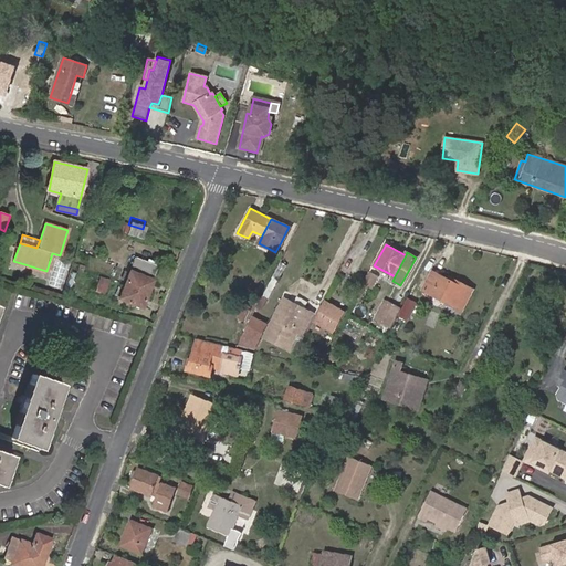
[(149,278),(153,280),(158,266),(136,258),(121,299),(143,306),(147,293),(144,291),(149,278)]
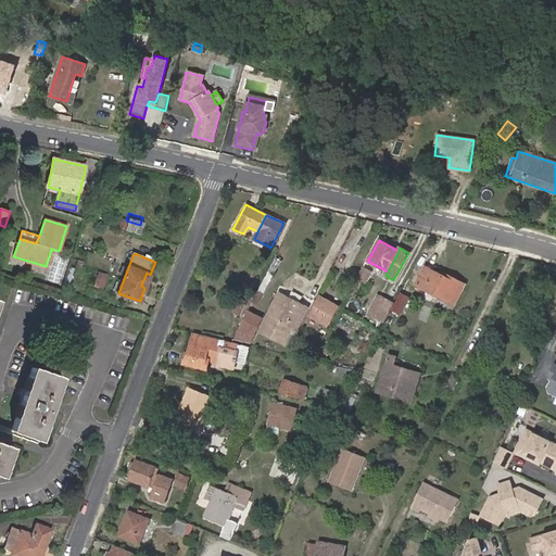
[(366,282),(371,273),(363,268),(357,278),(366,282)]
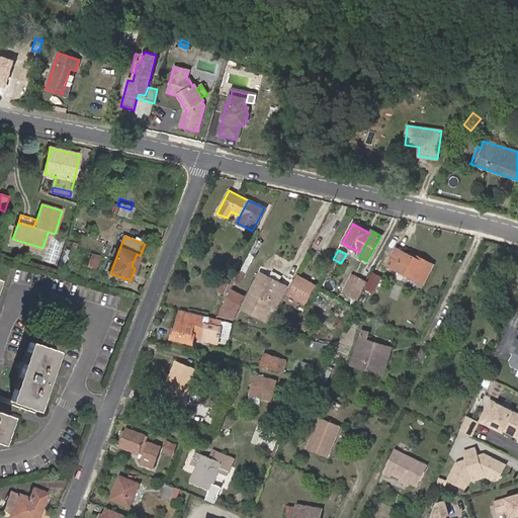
[(96,269),(100,256),(92,253),(87,266),(96,269)]
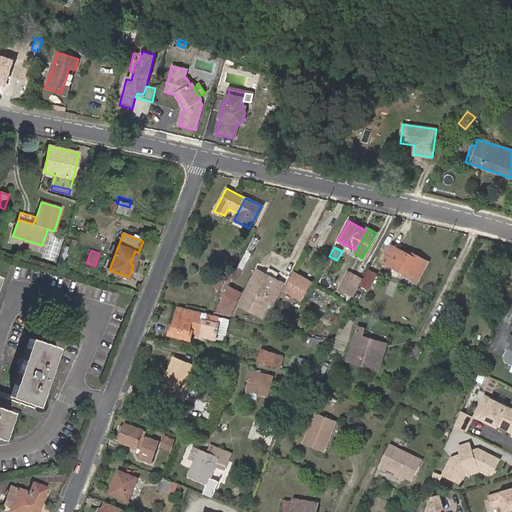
[(410,260),(404,257),(390,250),(382,265),(417,284),(426,264),(412,257),(410,260)]
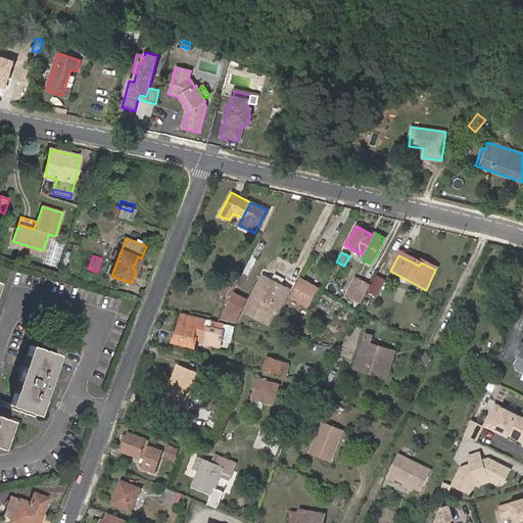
[(136,271),(141,258),(138,256),(133,269),(136,271)]
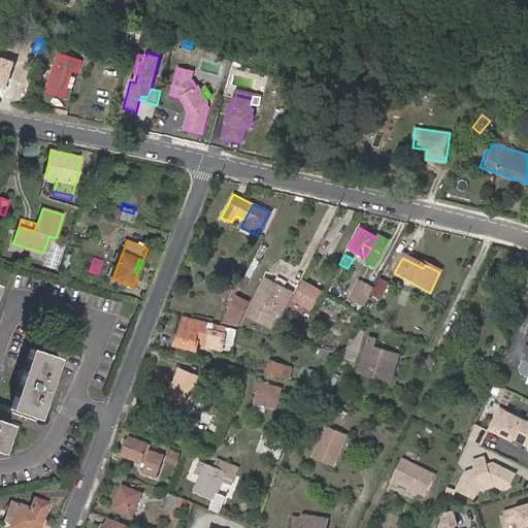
[(360,293),(368,276),(362,273),(354,290),(360,293)]
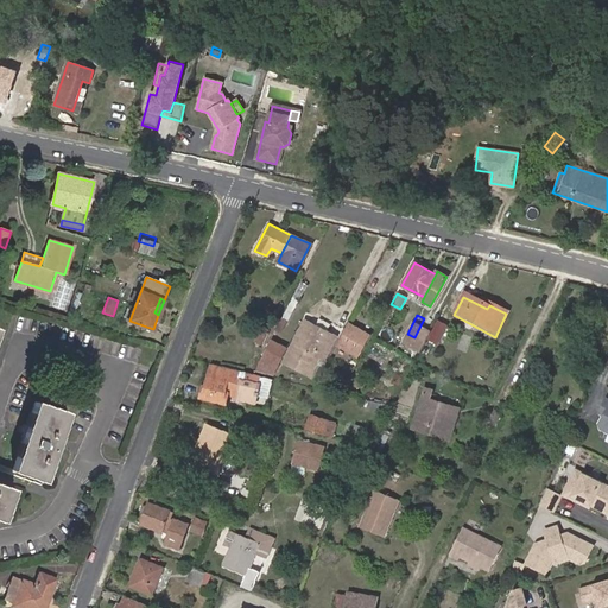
[(415,337),(424,343),(425,343),(435,324),(424,318),(415,337)]
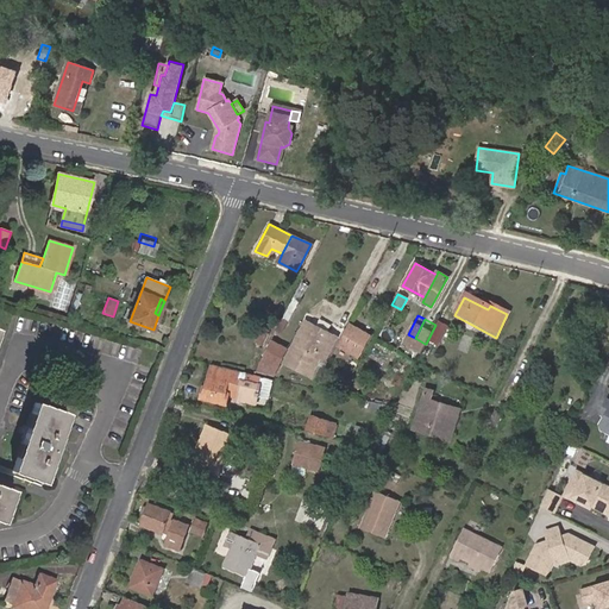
[(292,365),(313,324),(307,320),(286,362),(292,365)]
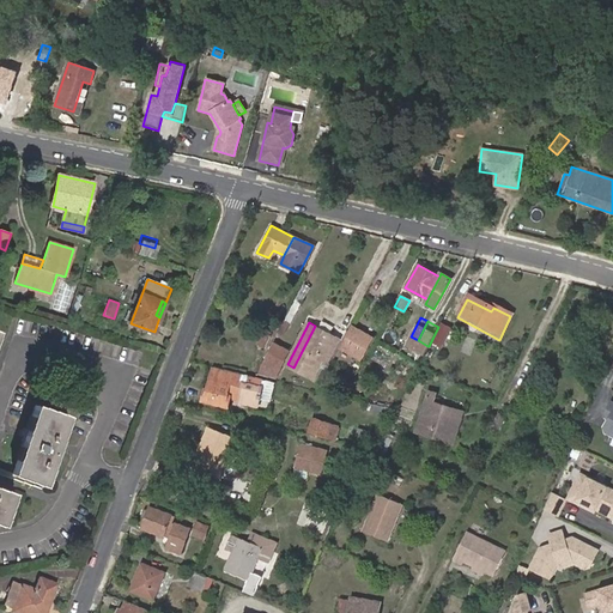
[(341,339),(315,326),(293,368),(314,378),(325,359),(329,362),(341,339)]
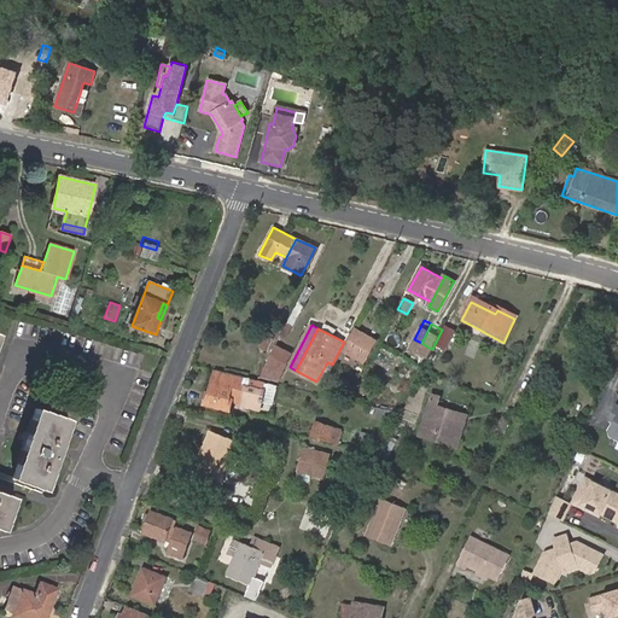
[(371,348),(375,339),(356,330),(347,347),(361,354),(366,345),(371,348)]
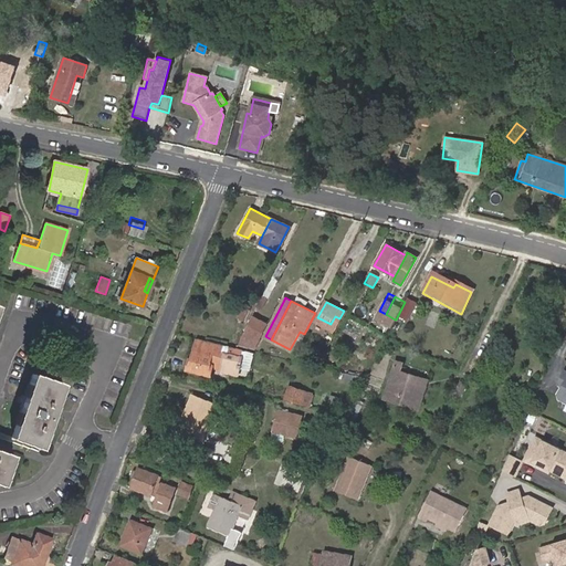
[(407,303),(397,321),(405,324),(413,306),(407,303)]
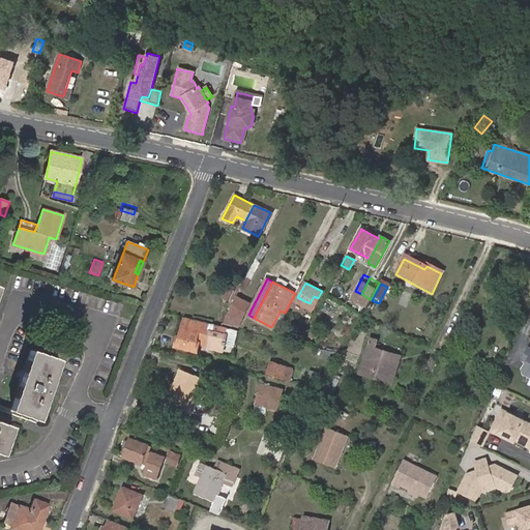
[(228,287),(223,297),(230,300),(235,290),(228,287)]
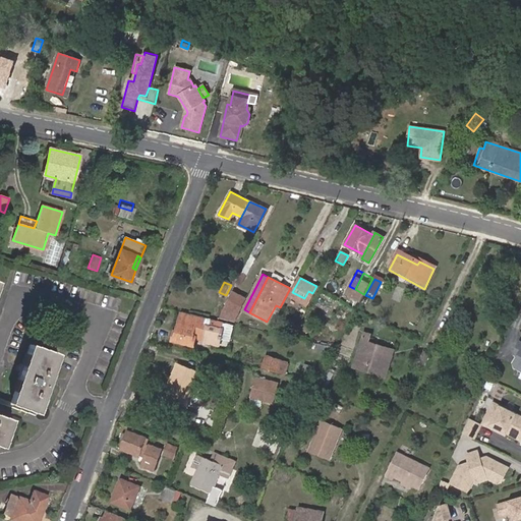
[(304,298),(292,292),(289,297),(305,306),(312,293),(308,291),(304,298)]
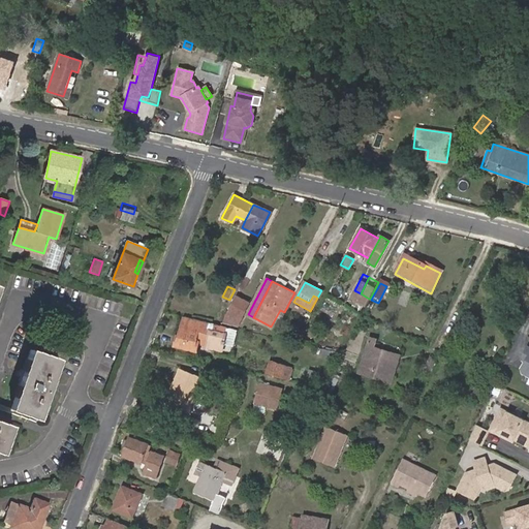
[(232,301),(221,322),(239,327),(248,306),(234,299),(232,301)]
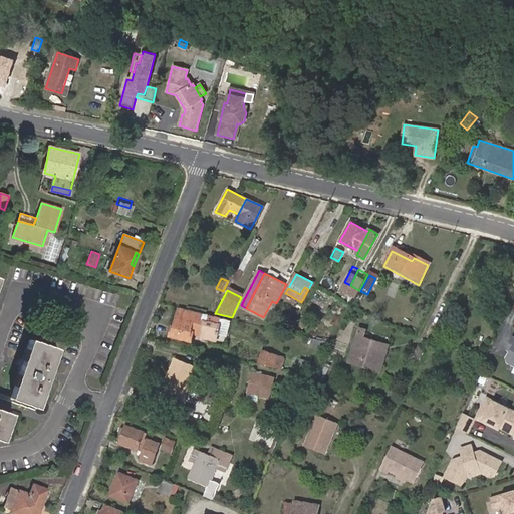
[(215,339),(216,334),(217,330),(219,331),(229,333),(232,320),(202,313),(179,308),(179,310),(175,327),(172,326),(170,335),(191,340),(193,332),(201,334),(200,336),(215,339)]
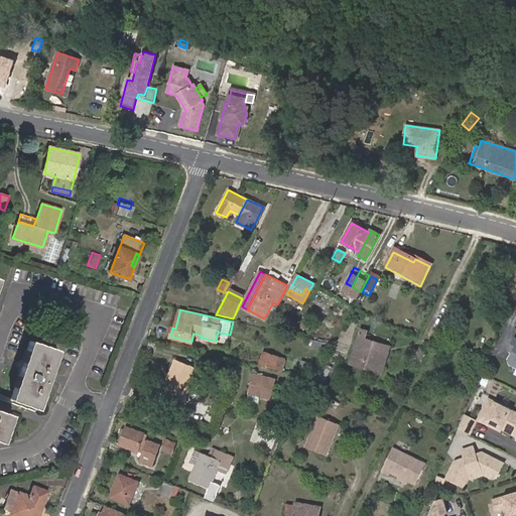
[(376,370),(384,347),(365,340),(367,333),(361,331),(350,365),(360,369),(362,365),(376,370)]
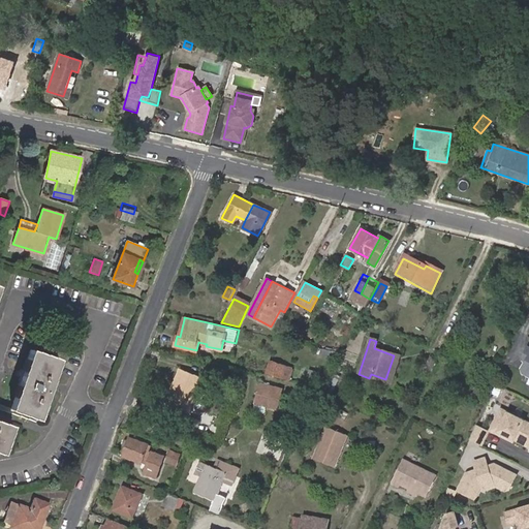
[(528,349),(525,347),(519,359),(523,361),(519,369),(520,372),(527,375),(528,374),(528,349)]
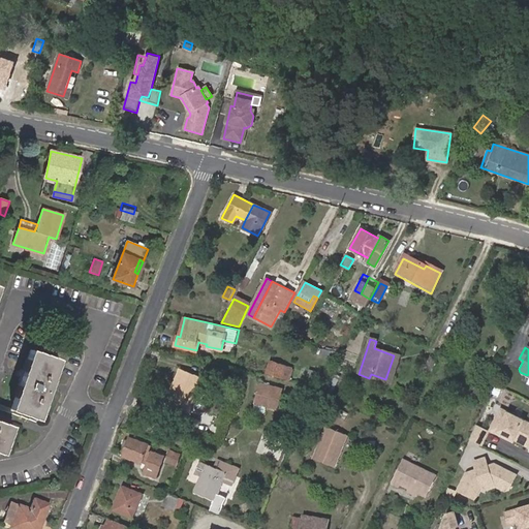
[(37,417),(58,359),(31,349),(10,409),(37,417)]
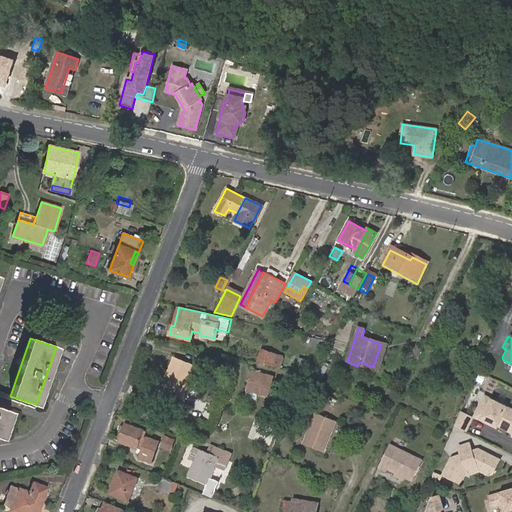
[(377,372),(386,345),(381,344),(373,367),(359,362),(357,366),(377,372)]
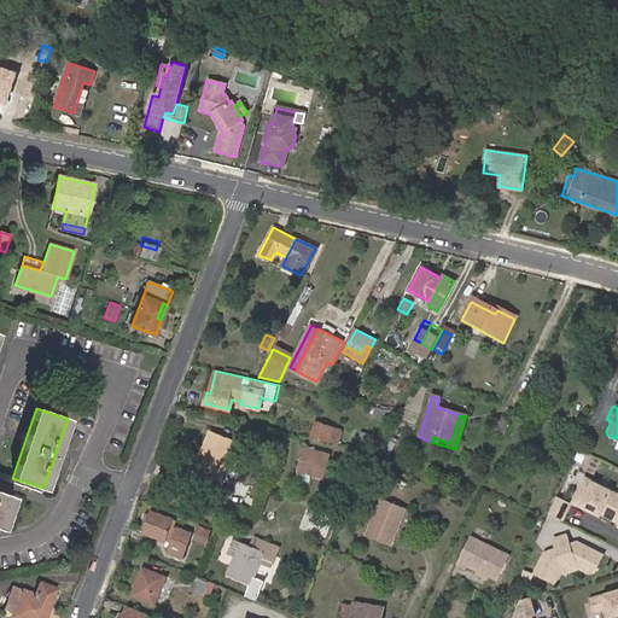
[(502,417),(495,432),(503,437),(511,420),(502,417)]
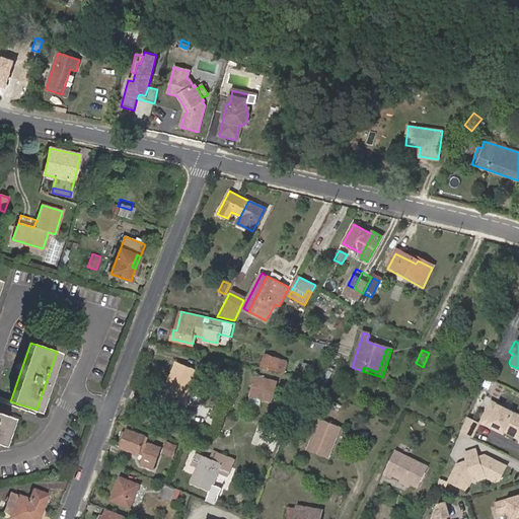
[(265,355),(261,367),(283,372),(286,360),(265,355)]
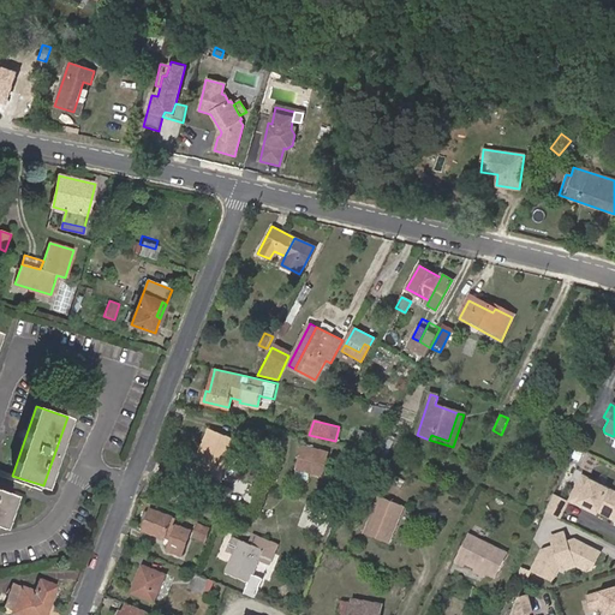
[(365,443),(369,429),(360,427),(358,441),(365,443)]
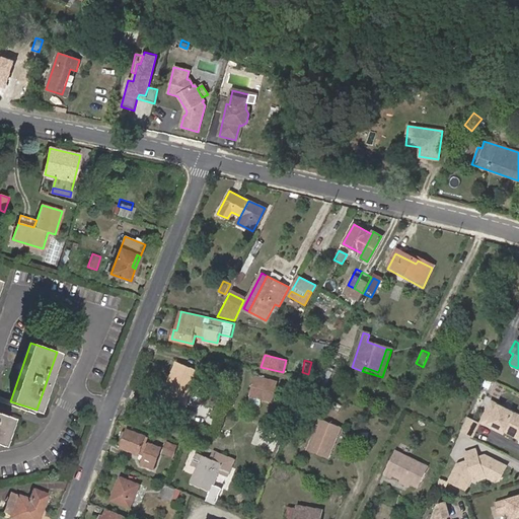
[(177,362),(166,388),(170,389),(180,363),(177,362)]
